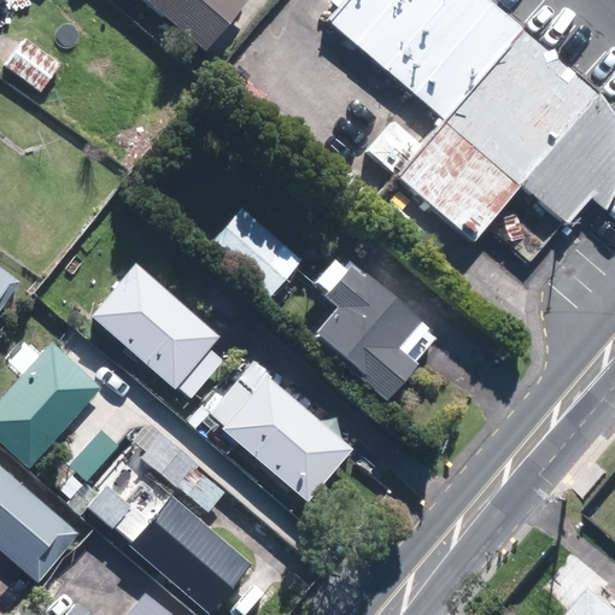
[(604,160),(595,122),(452,0),(343,0),(327,19),(440,117),(419,141),(391,119),(365,148),(472,239),(520,182),(567,222),(586,199),(590,194),(604,160)]
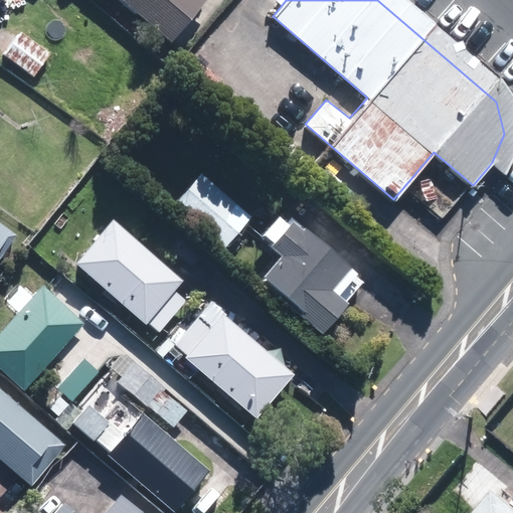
[(5,54),(34,74),(52,49),(22,29),(5,54)]
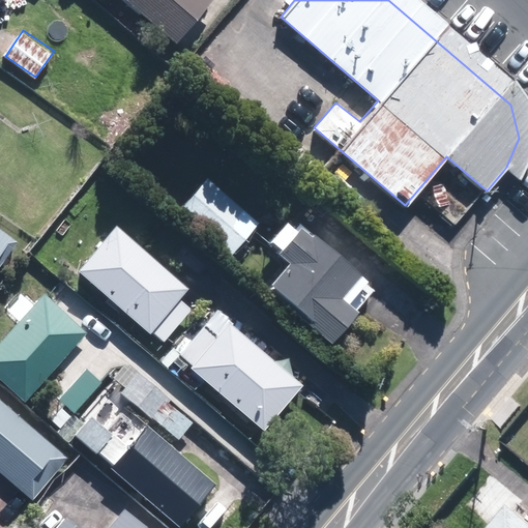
[(178,212),(231,257),(260,223),(207,178),(178,212)]
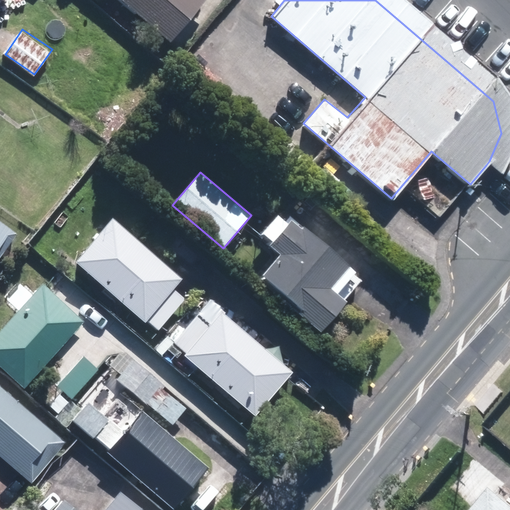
[(405,186),(419,199),(430,185),(416,173),(405,186)]
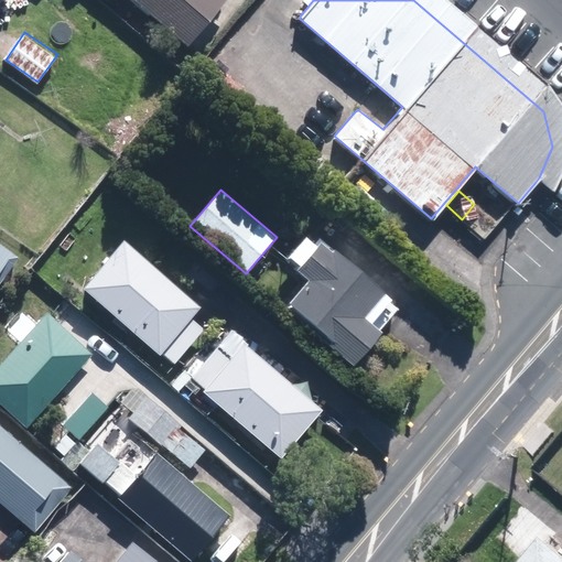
[(328,347),(355,368),(381,335),(379,333),(400,307),(384,295),(386,294),(334,254),(333,256),(321,246),(319,249),(304,238),(288,259),(301,270),(299,273),(310,281),(289,307),(332,342),(328,347)]
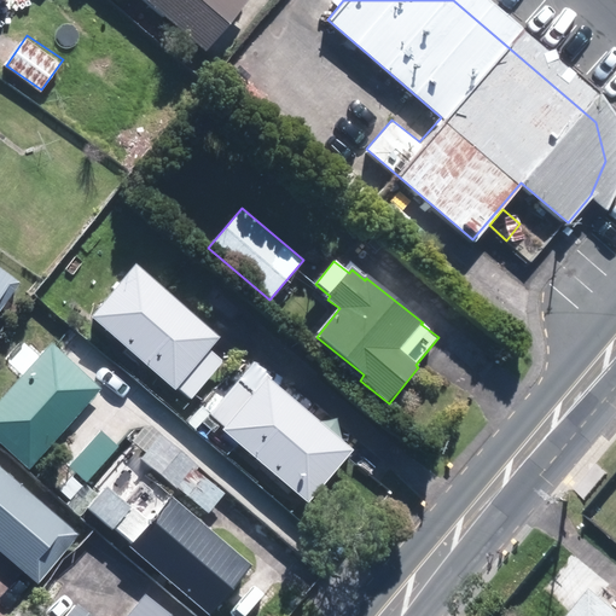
[(180,387),(193,397),(225,361),(211,349),(222,337),(134,263),(88,318),(176,391),(180,387)]
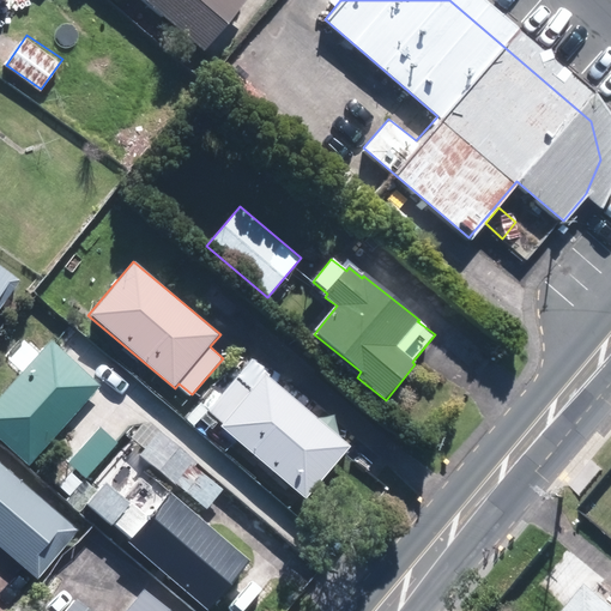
[(0,309),(22,280),(0,265),(0,309)]
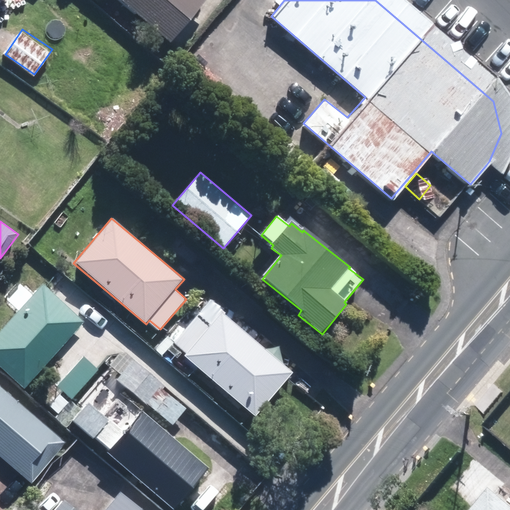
[(0,332),(0,373),(22,392),(84,322),(43,285),(0,332)]
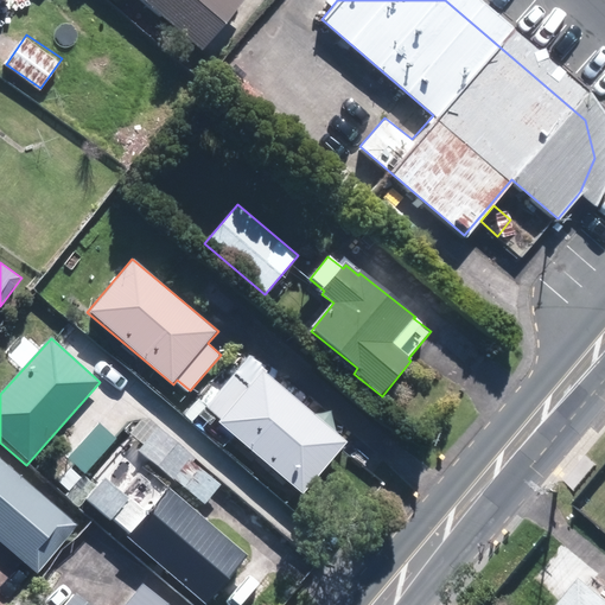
[(221,424),(304,492),(348,441),(265,371),(254,382),(240,370),(208,407),(223,420),(221,424)]
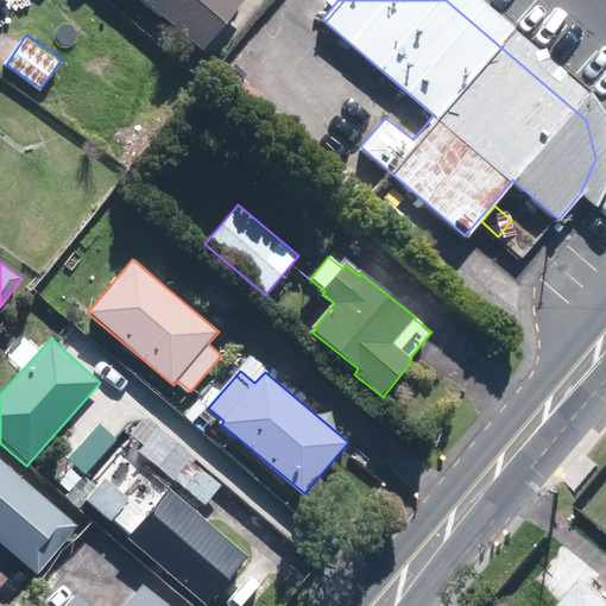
[(69,458),(87,473),(119,437),(101,422),(69,458)]
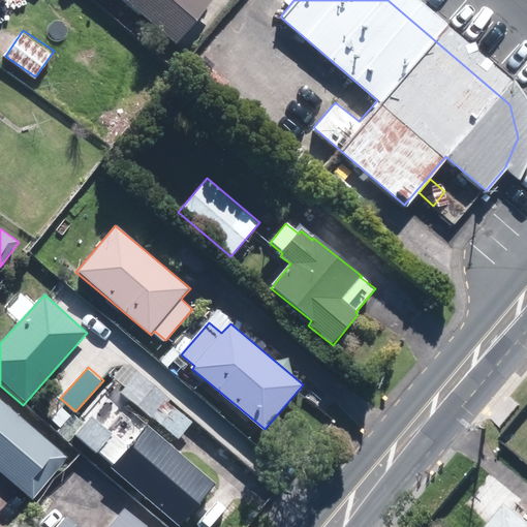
[(122,392),(180,438),(193,423),(166,400),(169,397),(140,371),(122,392)]
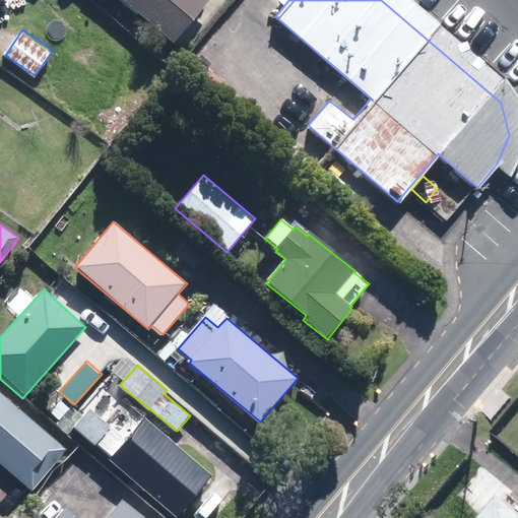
[(0,462),(34,491),(68,449),(0,392),(0,462)]
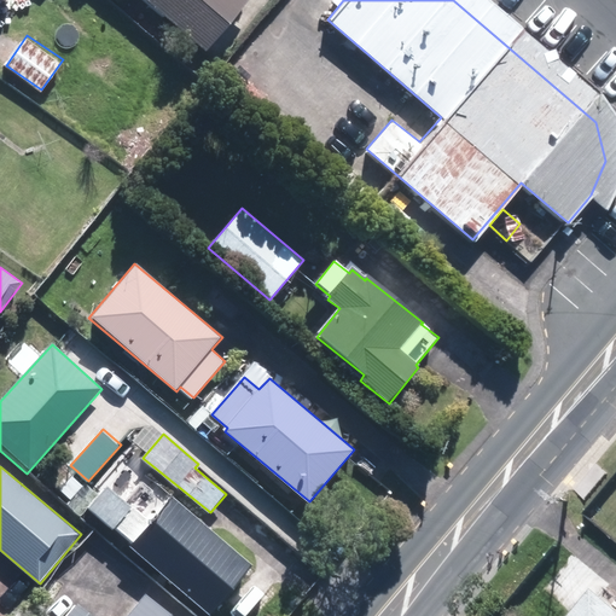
[(92,509),(116,528),(133,506),(109,487),(92,509)]
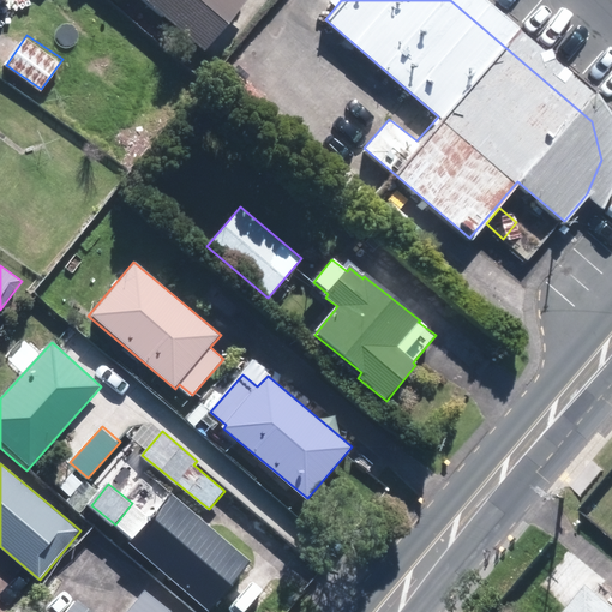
[(130,544),(208,611),(251,563),(172,493),(130,544)]
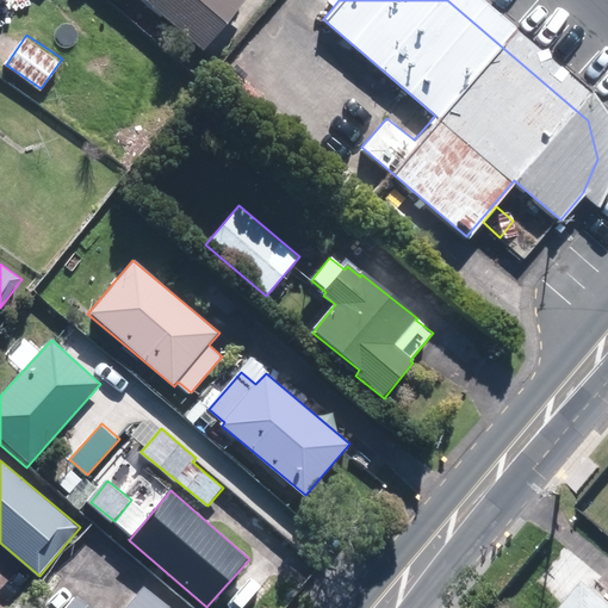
[(607,597),(589,582),(565,607),(607,607),(607,597)]
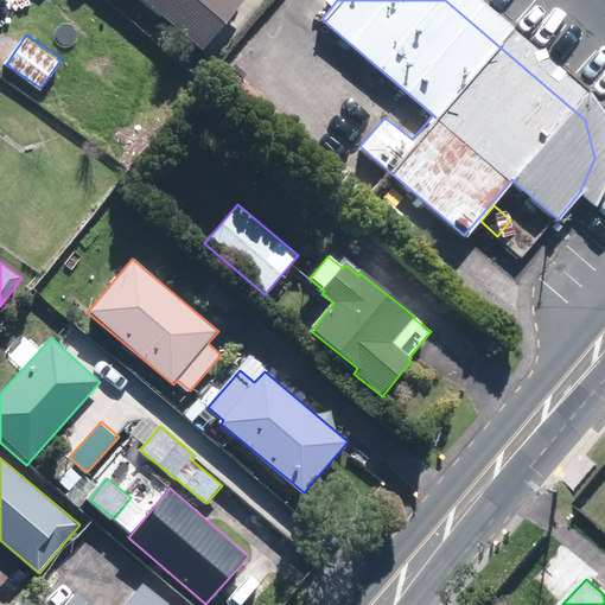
[(125,604),(170,604),(144,584),(125,604)]
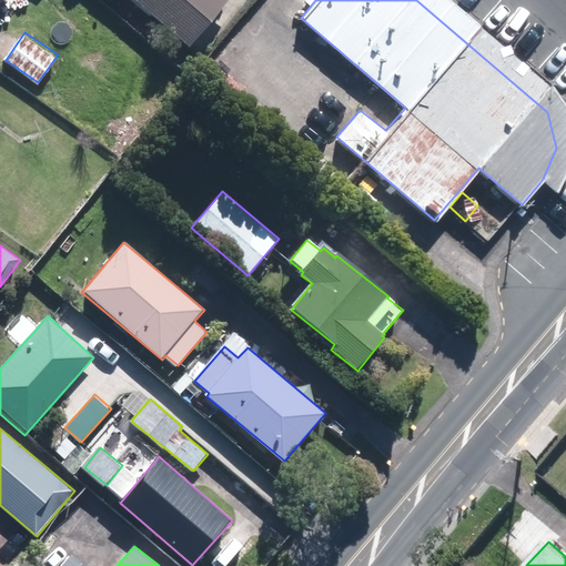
[(61,565),(81,565),(70,556),(61,565)]
